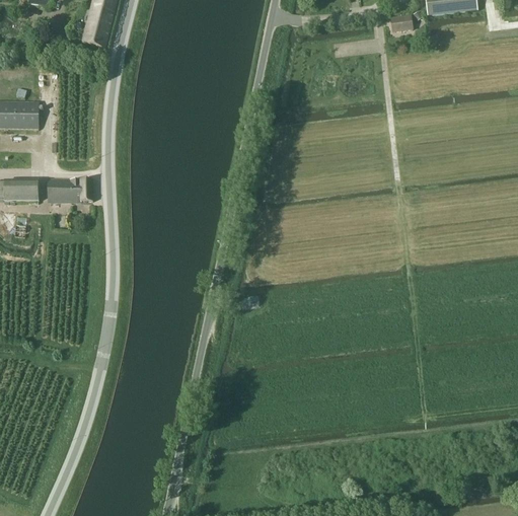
[(91,6),(82,42),(104,48),(116,0),(95,0),(94,6),(91,6)]
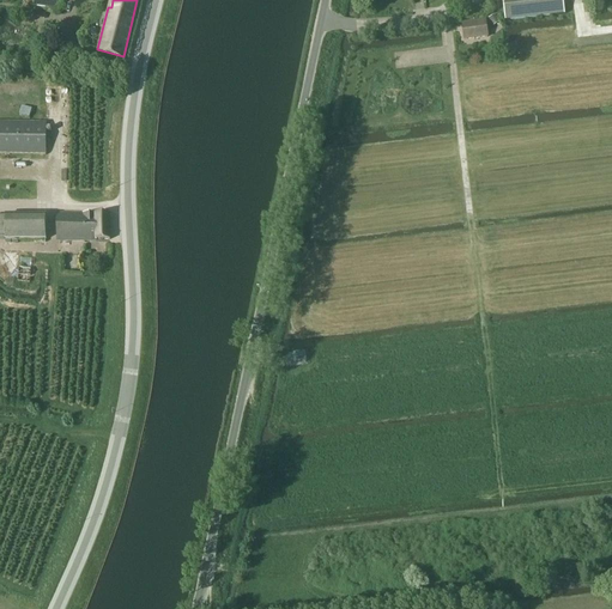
[(504,0),(506,14),(567,12),(565,0),(504,0)]
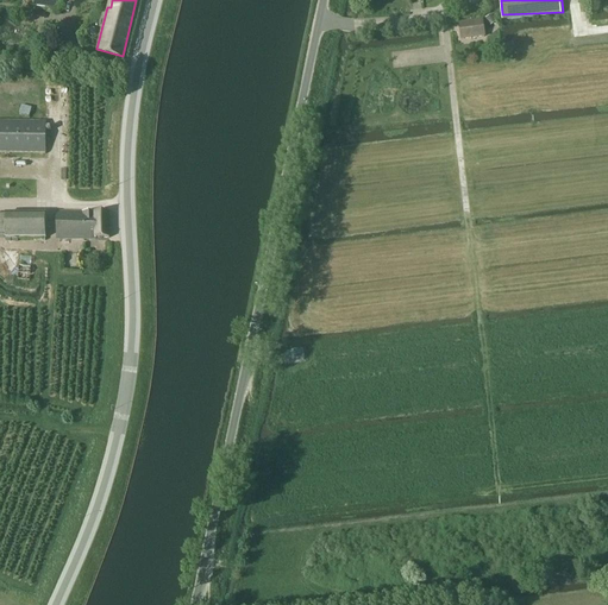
[(461,37),(483,33),(481,17),(458,20),(461,37)]
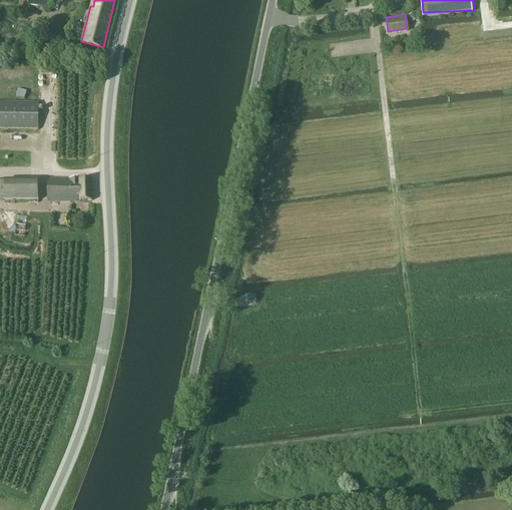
[(17,87),(15,94),(24,97),(26,89),(17,87)]
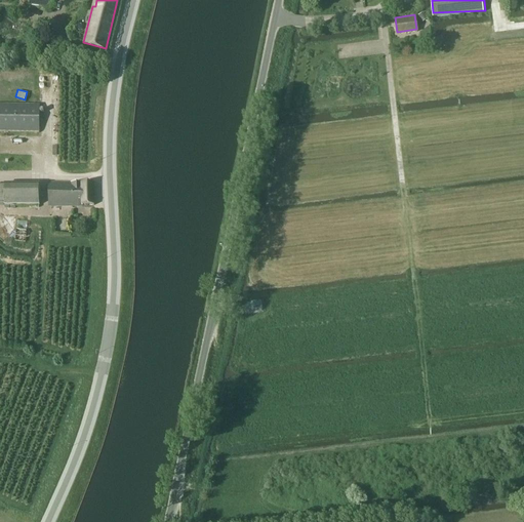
[(0,128),(38,129),(39,103),(0,102),(0,128)]
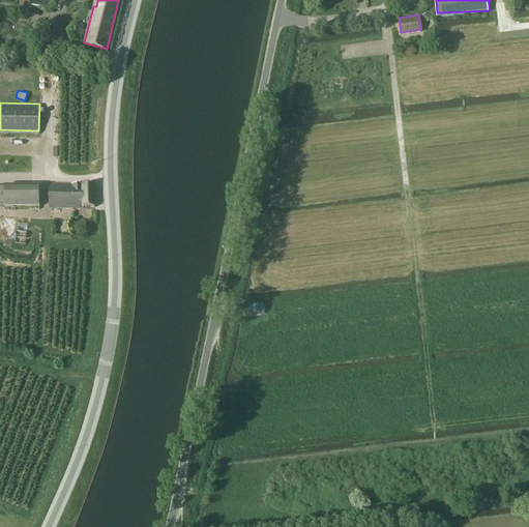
[(49,206),(83,205),(82,182),(49,183),(49,193),(47,193),(47,197),(49,197),(49,206)]
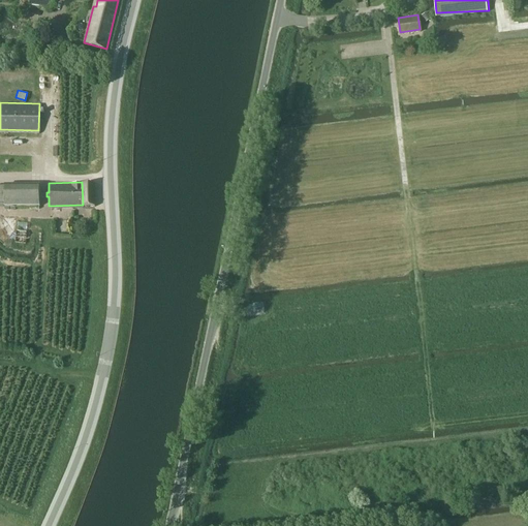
[(82,182),(83,205),(94,205),(94,182),(82,182)]
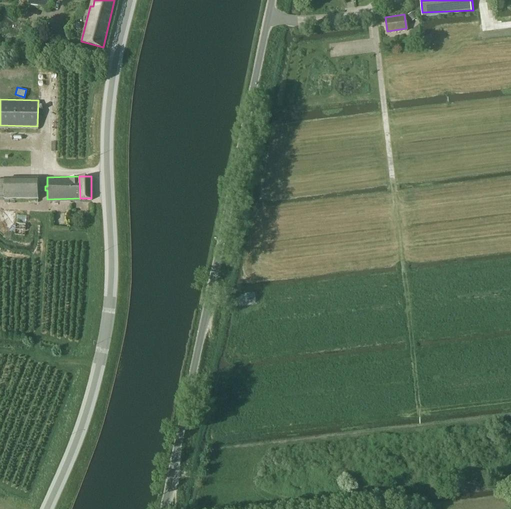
[(38,190),(45,190),(45,186),(38,186),(38,178),(3,178),(3,179),(0,179),(0,195),(3,195),(4,198),(38,198),(38,190)]
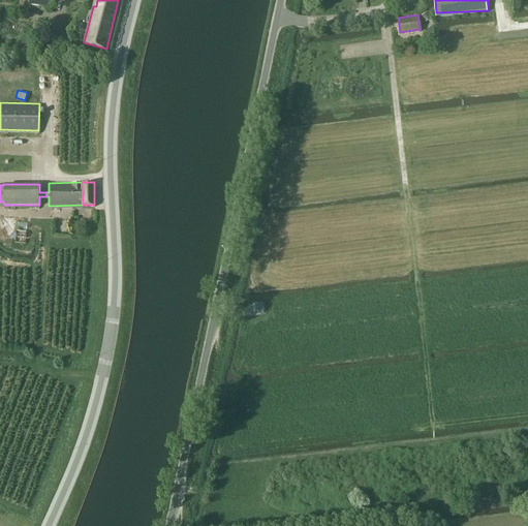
[(14,228),(14,241),(25,242),(25,229),(14,228)]
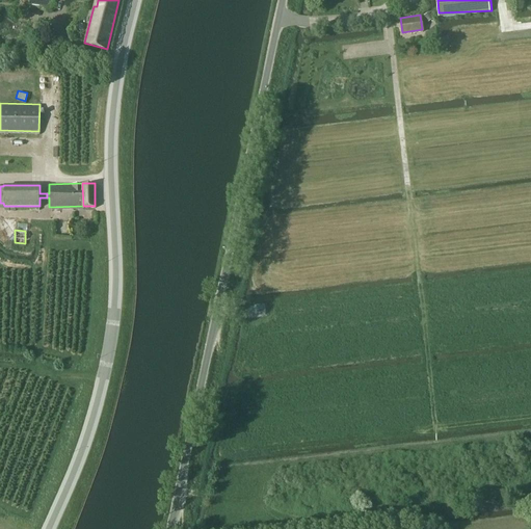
All buildings are outlined.
